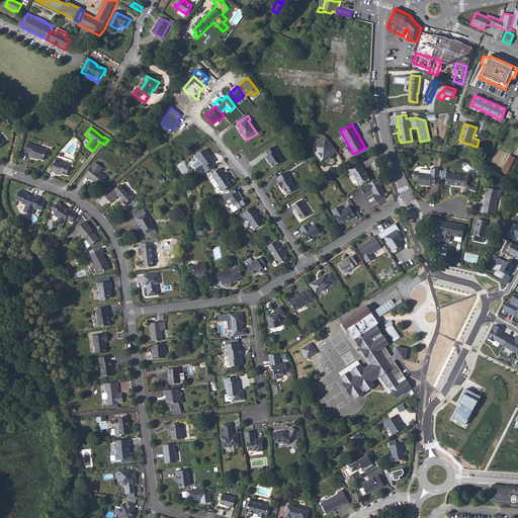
[(328,157),(336,151),(325,136),(317,142),(319,145),(317,146),(317,150),(318,151),(315,153),(321,161),(325,158),(325,156),(327,155),(328,157)]
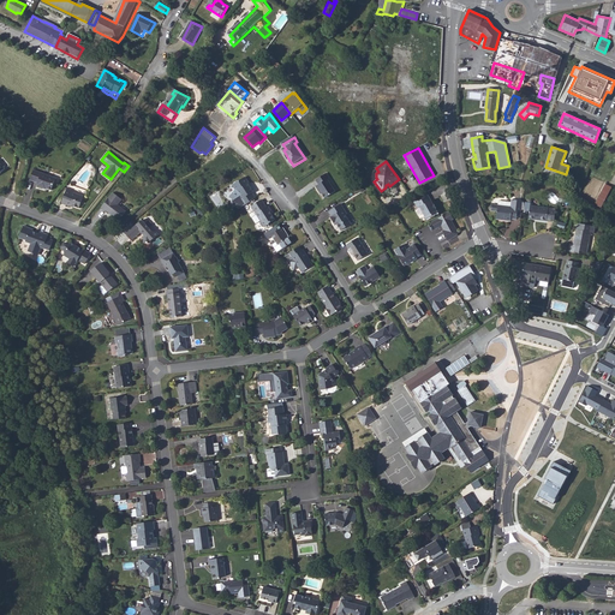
[(58,179),(36,171),(33,181),(40,184),(39,187),(45,190),(46,187),(53,191),(58,179)]
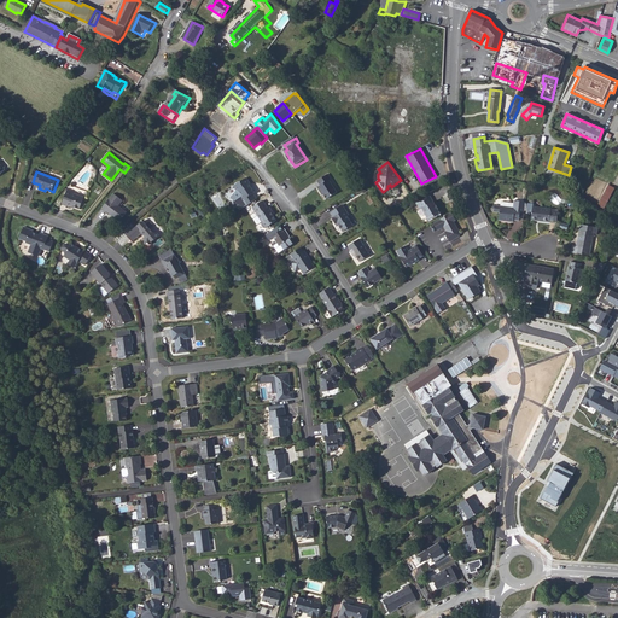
[(327,181),(324,176),(313,182),(316,187),(313,190),(316,194),(318,194),(322,202),(333,194),(325,182),(327,181)]
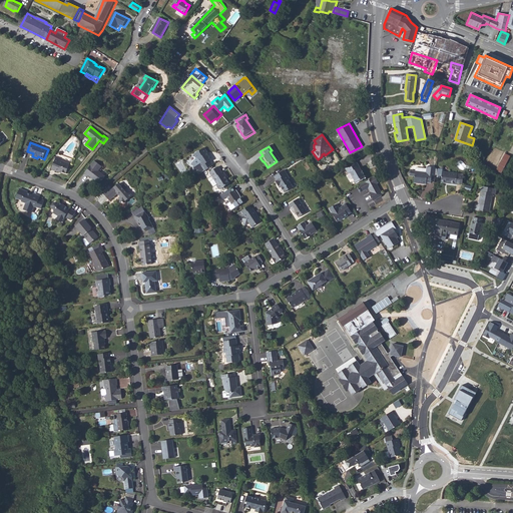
[(205,148),(195,155),(197,159),(192,165),(195,167),(194,168),(195,172),(198,172),(200,175),(214,166),(211,161),(212,161),(207,154),(209,153),(205,148)]
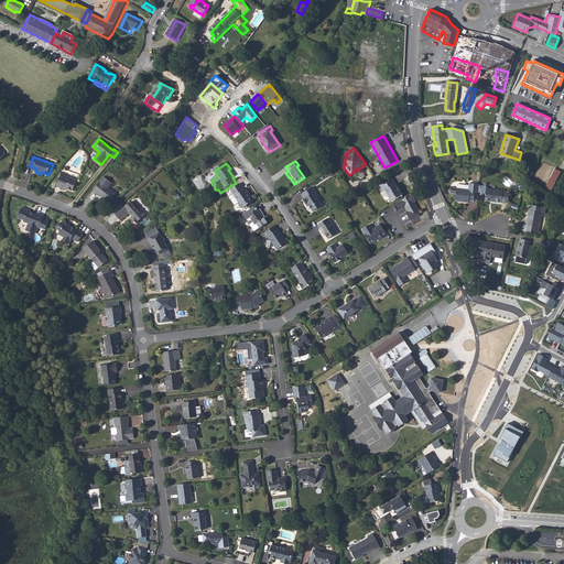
[(561,172),(555,169),(546,187),(551,190),(561,172)]
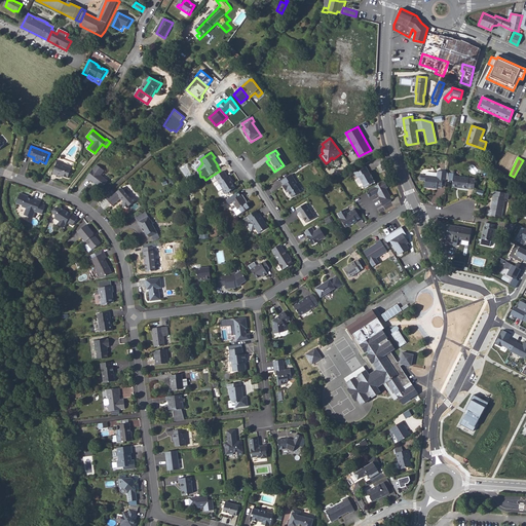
[(64,163),(60,161),(54,175),(63,178),(63,177),(69,179),(73,168),(63,165),(64,163)]
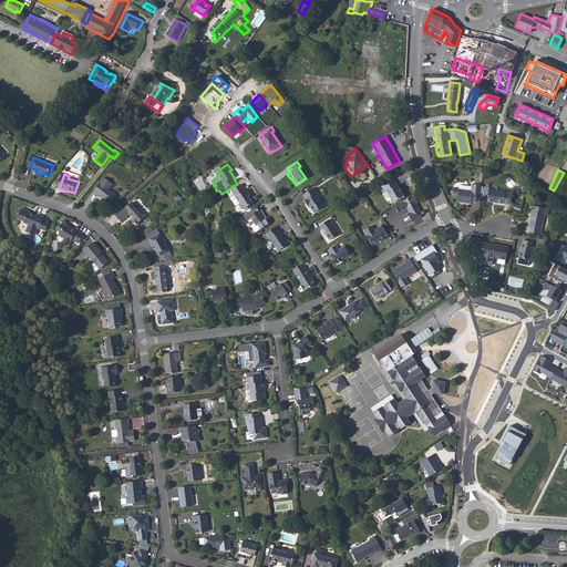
[(382,187),(394,181),(392,177),(380,184),(382,187)]
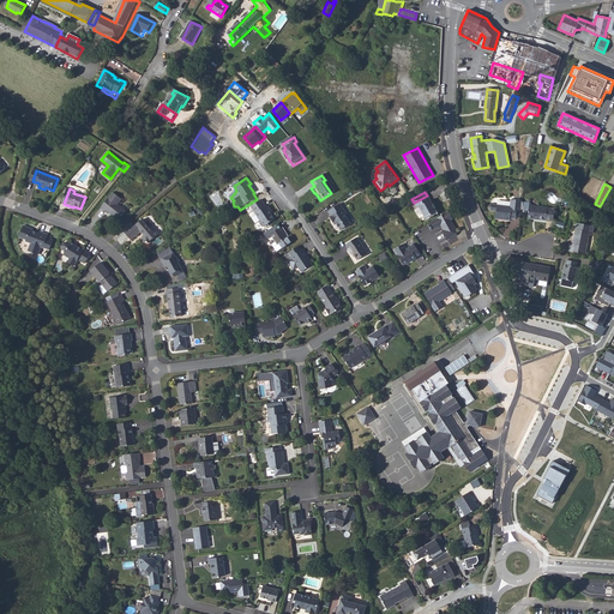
[(122,199),(113,193),(101,209),(106,212),(107,211),(119,220),(126,210),(118,204),(122,199)]
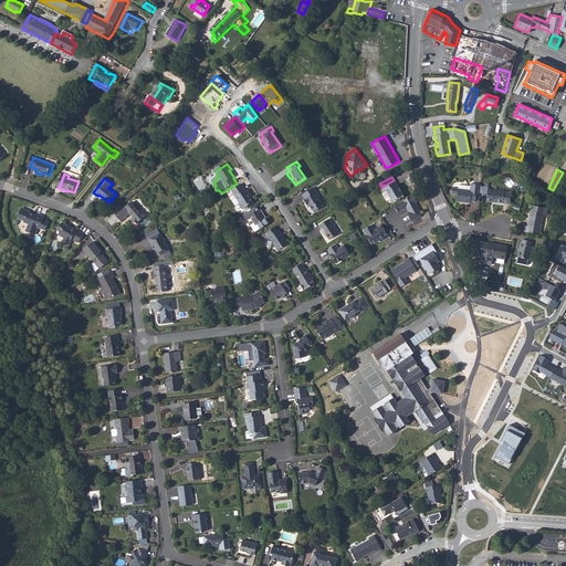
[(398,188),(394,180),(381,187),(385,192),(386,191),(392,201),(402,196),(400,192),(401,191),(399,188),(398,188)]
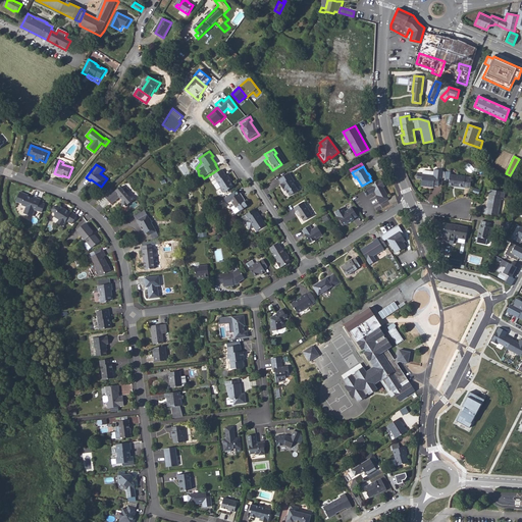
[(438,185),(442,186),(444,170),(434,169),(434,171),(433,175),(423,174),(417,173),(416,175),(416,177),(417,178),(422,179),(421,187),(427,187),(427,186),(433,186),(438,187),(438,185)]
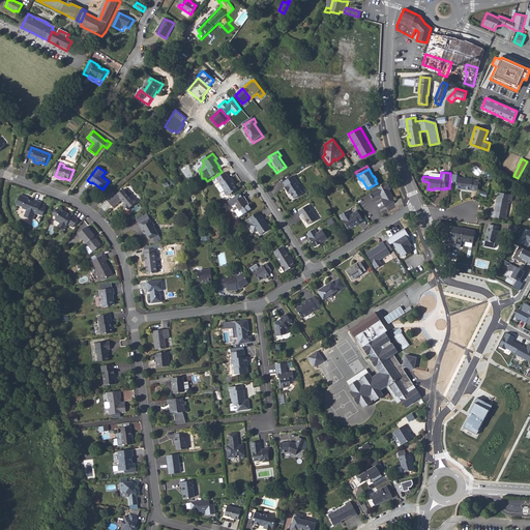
[(237,188),(234,184),(233,182),(234,181),(231,178),(230,178),(227,173),(216,179),(228,196),(232,193),(232,192),(237,188)]
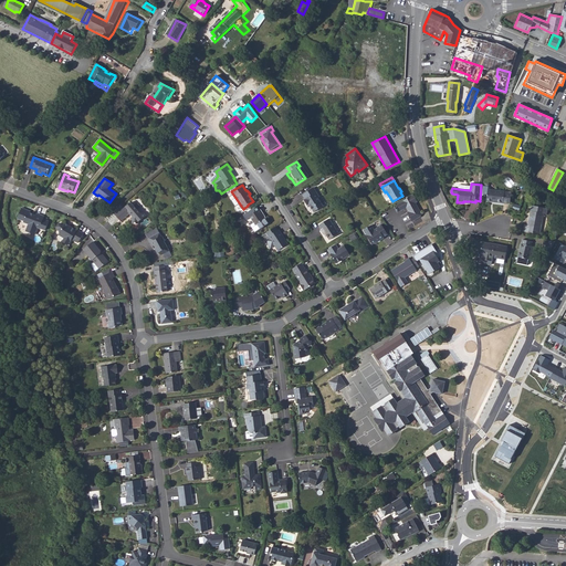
[(304,200),(307,205),(308,203),(310,206),(314,212),(323,206),(318,198),(320,197),(314,187),(303,195),(305,199),(304,200)]
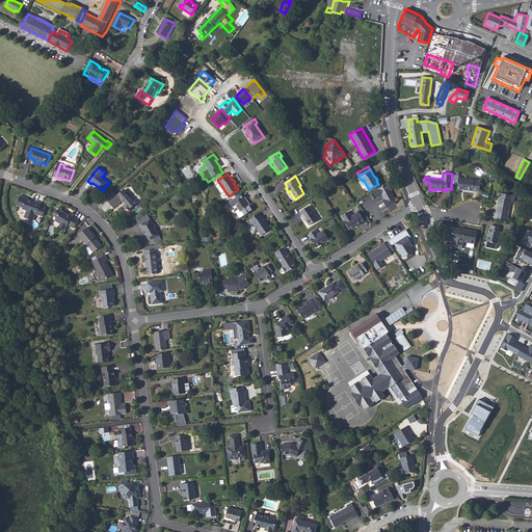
[(460,178),(458,178),(458,183),(457,189),(473,191),(479,191),(480,181),(474,181),(474,180),(460,178)]
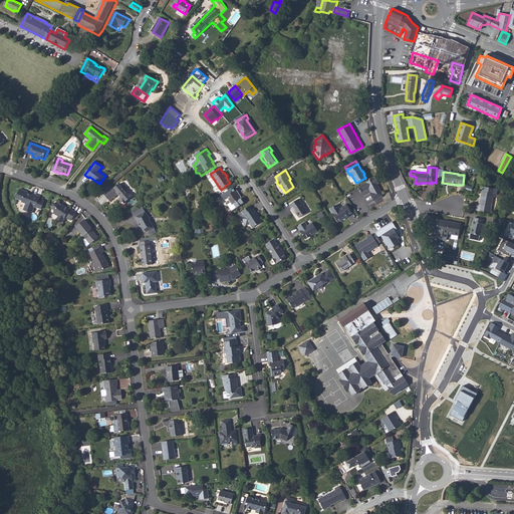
[(379,183),(375,177),(365,183),(360,186),(363,192),(369,189),(371,193),(369,193),(374,201),(382,197),(382,194),(377,184),(379,183)]
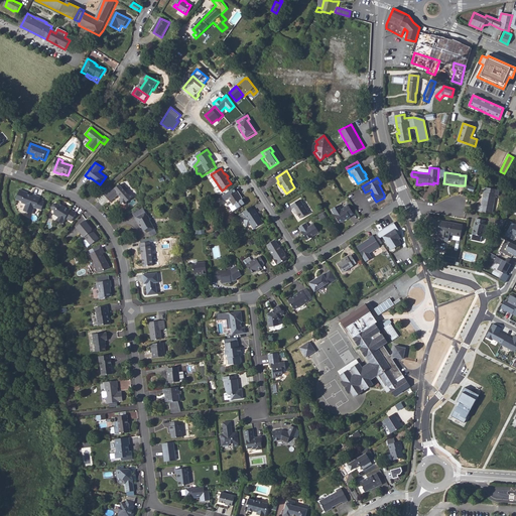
[(125,189),(122,186),(115,191),(114,190),(108,197),(113,203),(121,197),(123,199),(123,205),(128,206),(130,202),(135,198),(132,195),(130,196),(128,192),(131,189),(127,186),(125,189)]
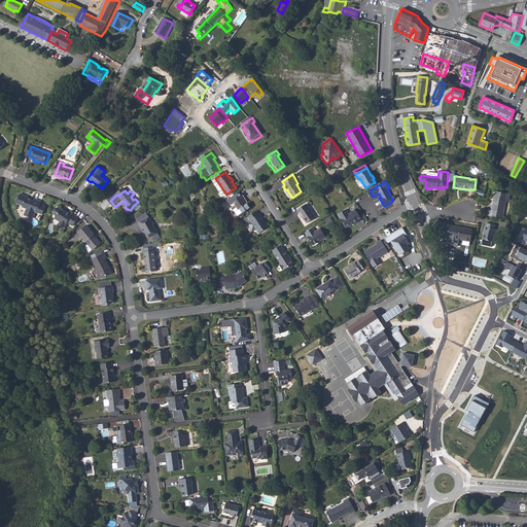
[(243,200),(238,191),(226,200),(232,209),(236,207),(238,210),(239,209),(242,213),(250,207),(246,201),(245,202),(243,199),(243,200)]
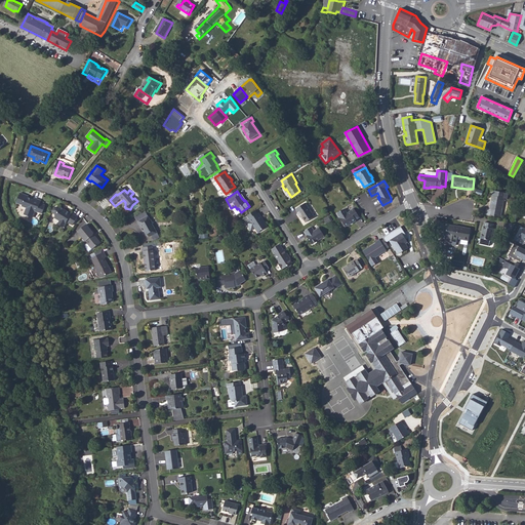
[(495,196),(492,196),(489,209),(487,208),(486,214),(500,217),(505,198),(507,199),(508,194),(496,192),(495,196)]
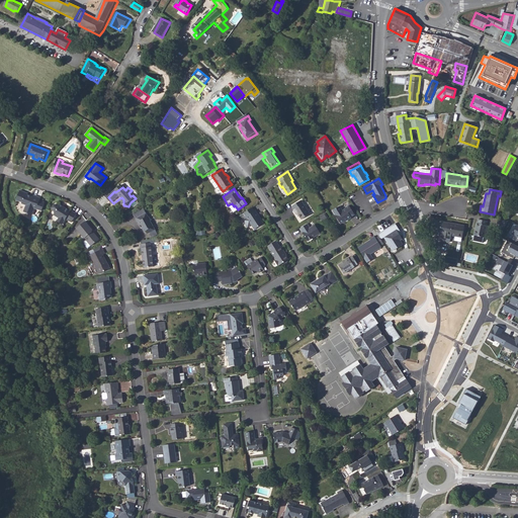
[(28,193),(20,190),(17,200),(23,202),(22,203),(27,205),(24,212),(32,214),(34,208),(41,210),(45,202),(39,200),(40,197),(34,195),(33,197),(27,195),(28,193)]
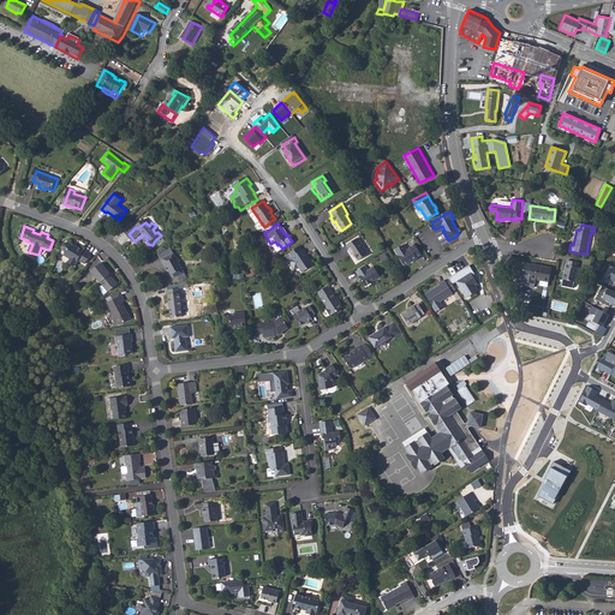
[(358,238),(347,244),(350,249),(353,254),(358,261),(368,254),(358,238)]
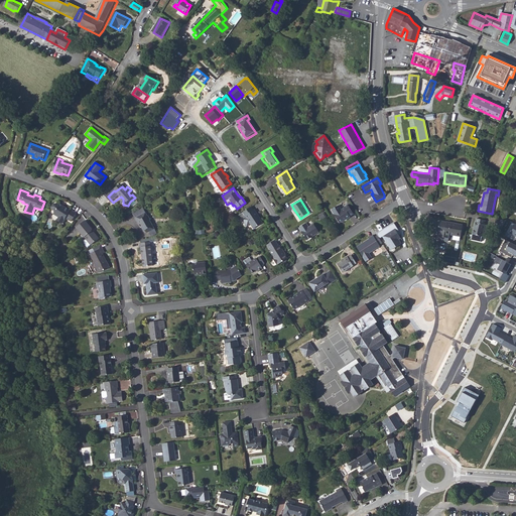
[(65,208),(58,204),(55,205),(53,208),(55,212),(57,212),(56,214),(55,215),(60,219),(59,222),(65,225),(68,220),(74,223),(78,214),(73,211),(73,212),(65,207),(65,208)]
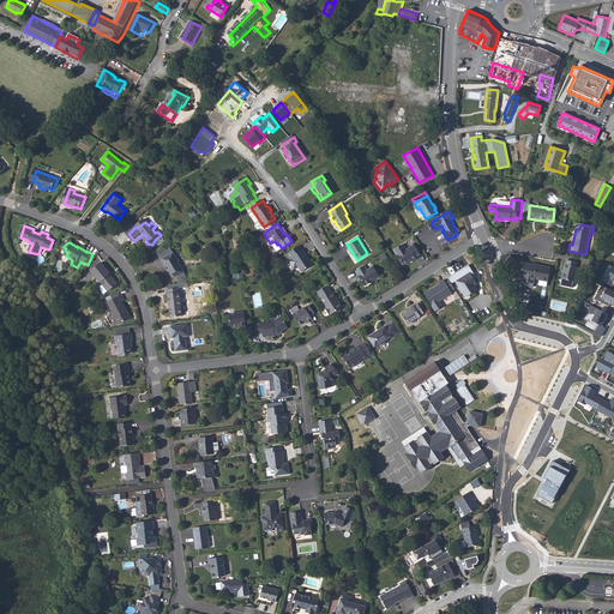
[(407,251),(403,245),(395,251),(404,265),(411,260),(413,260),(416,258),(417,257),(421,254),(414,244),(409,247),(410,248),(407,251)]
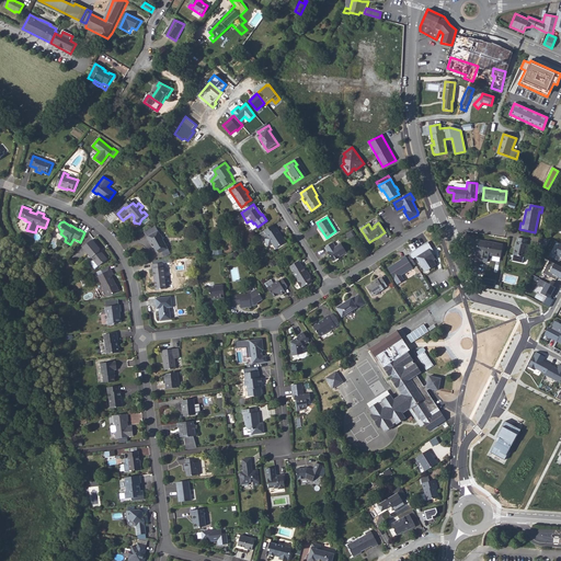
[(267,245),(272,243),(275,249),(281,244),(281,245),(285,243),(279,236),(281,235),(276,228),(274,228),(272,225),(263,231),(266,235),(262,238),(267,245)]
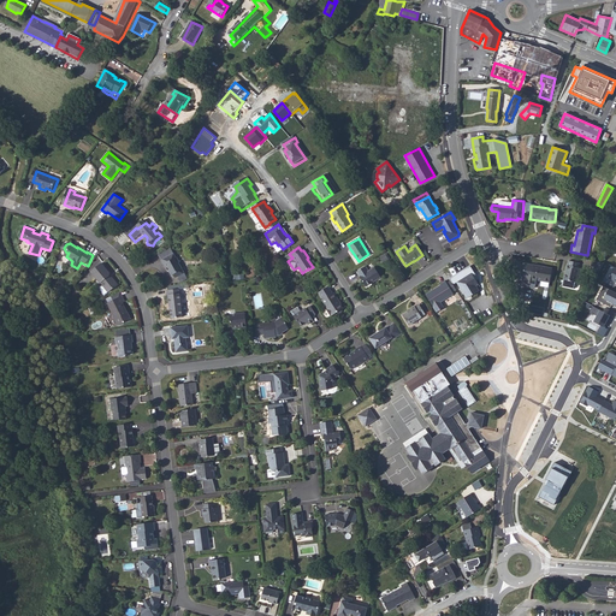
[(178,258),(173,250),(169,253),(172,258),(164,262),(169,271),(170,270),(175,277),(178,274),(181,279),(188,274),(182,265),(183,264),(179,258),(178,258)]
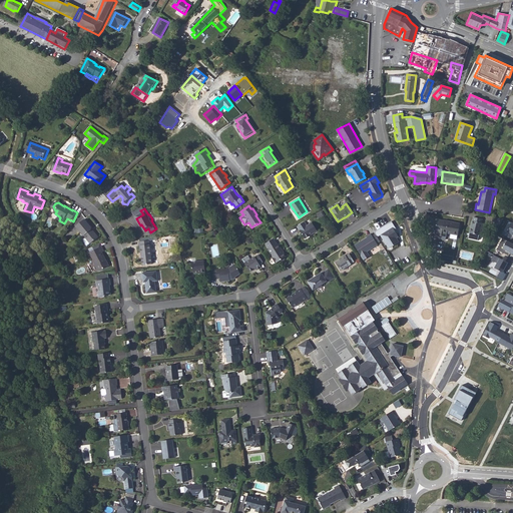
[(140,210),(134,214),(136,218),(143,214),(140,210)]
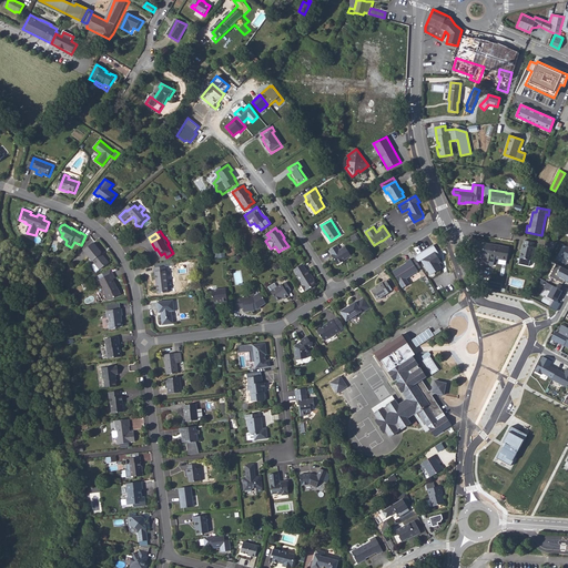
[(534,243),(525,241),(524,245),(523,245),(519,257),(520,259),(518,264),(529,266),(530,261),(531,261),(534,247),(533,247),(534,243)]
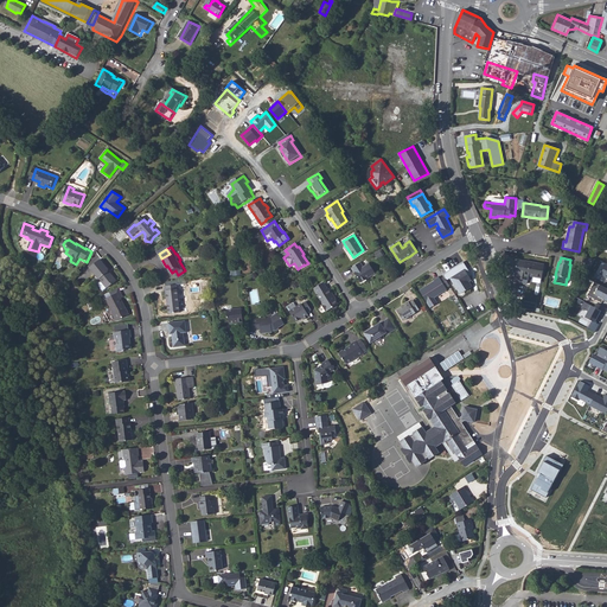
[(525,262),(517,260),(513,281),(528,285),(529,275),(542,278),(544,266),(537,264),(537,263),(525,261),(525,262)]
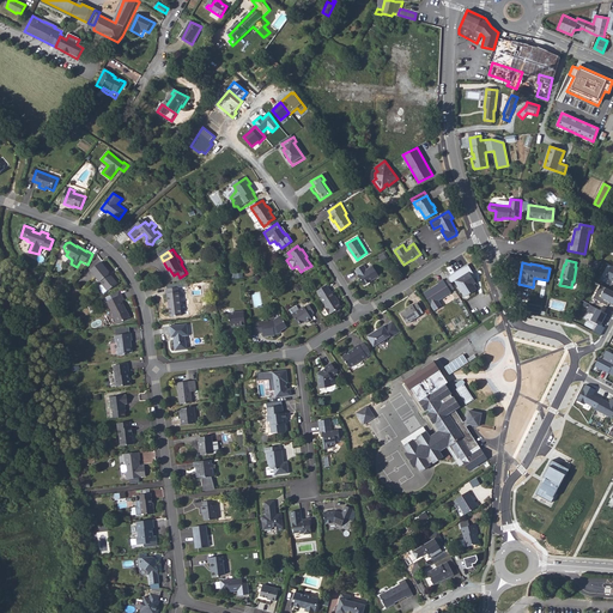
[(113,274),(104,263),(92,273),(102,284),(103,283),(110,292),(120,285),(115,279),(114,279),(111,275),(113,274)]
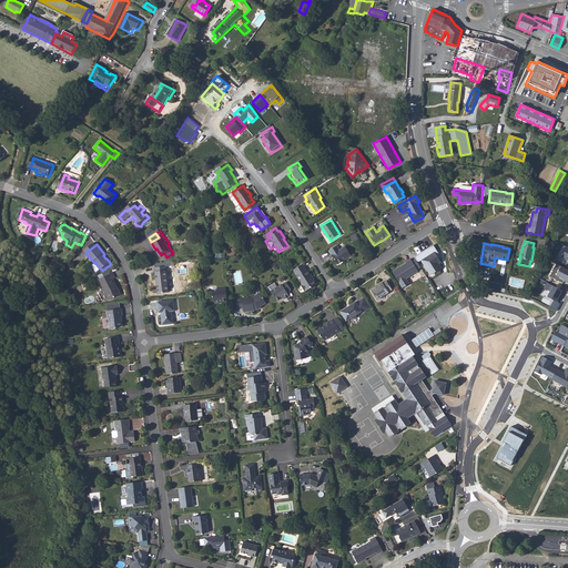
[(337,245),(330,251),(338,264),(352,255),(345,246),(341,250),(337,245)]
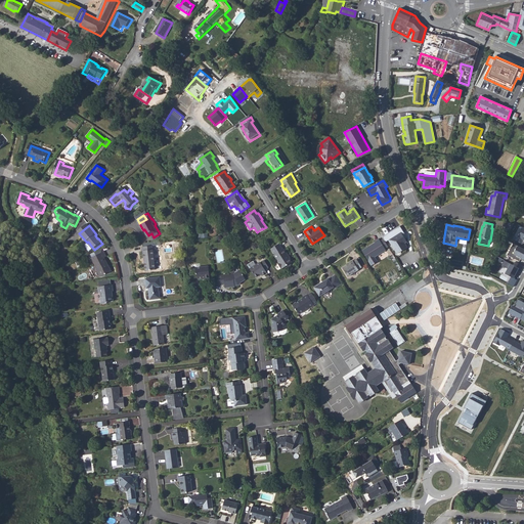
[(394,233),(394,232),(391,234),(392,235),(393,237),(388,241),(397,254),(408,247),(405,244),(407,242),(400,231),(395,235),(394,233)]
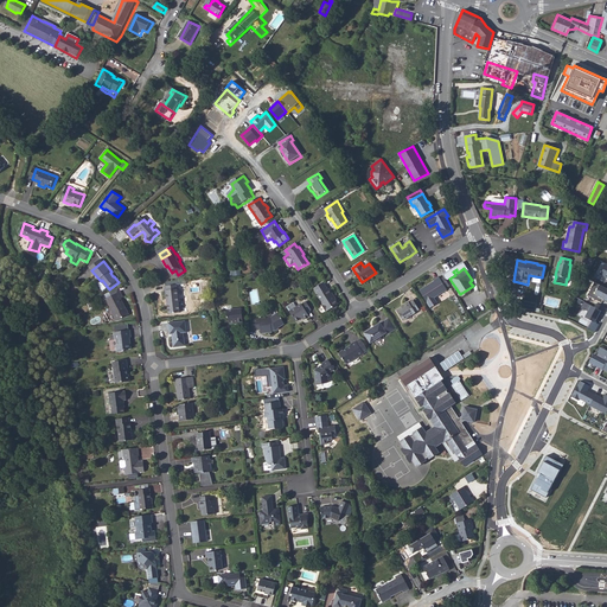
[(447,289),(446,288),(441,280),(439,276),(434,280),(435,281),(420,291),(430,307),(438,304),(434,298),(447,289)]
